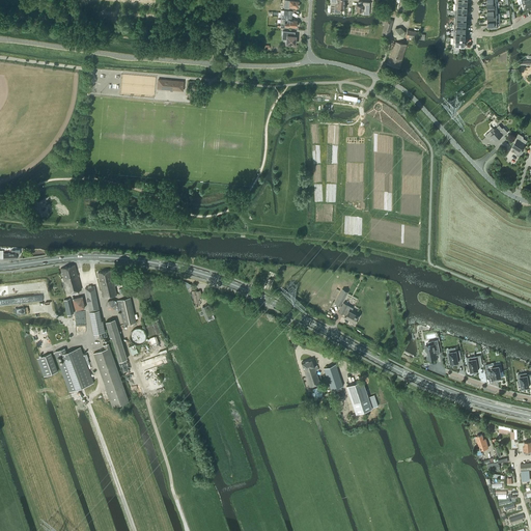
[(299,1),(290,0),(289,0),(289,6),(291,6),(291,8),(296,8),(296,7),(298,7),(299,1)]
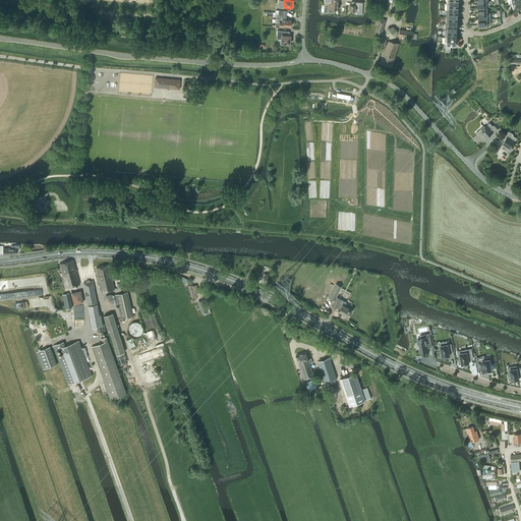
[(351,5),(349,5),(349,10),(355,11),(355,14),(362,14),(363,2),(351,1),(351,5)]
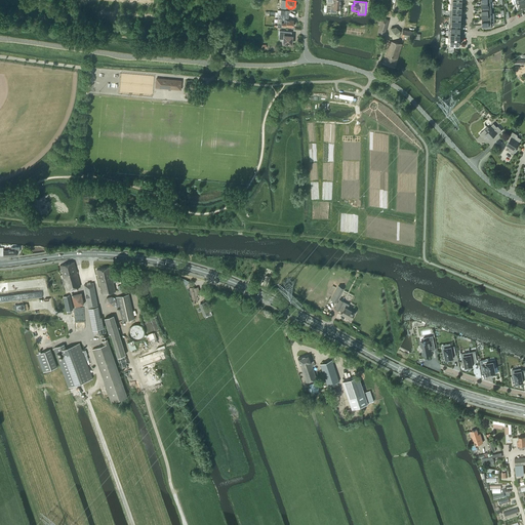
[(340,4),(327,3),(326,12),(337,13),(337,9),(340,9),(340,4)]
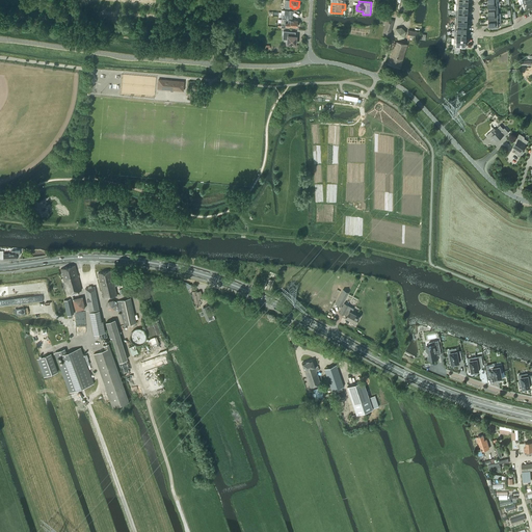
[(282,19),(286,19),(286,18),(292,19),(293,10),(289,10),(288,15),(285,15),(284,16),(282,16),(282,19)]
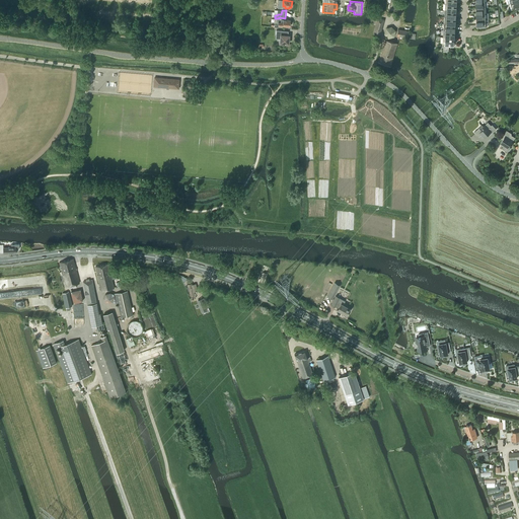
[(376,20),(372,19),(371,23),(375,23),(373,32),(380,34),(384,19),(377,17),(376,20)]
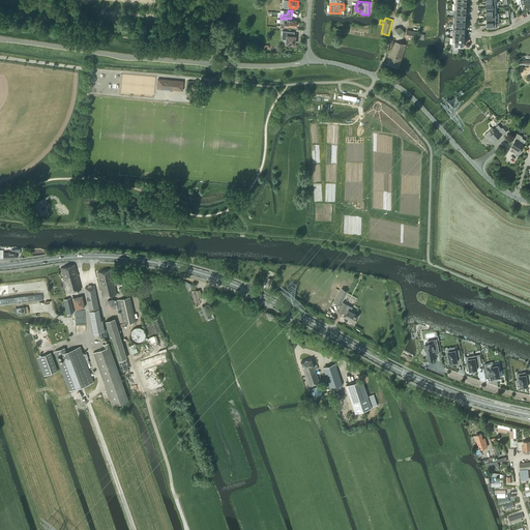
[(280,28),(284,28),(285,26),(289,27),(296,27),(296,21),(289,20),(287,20),(287,24),(281,23),(280,28)]
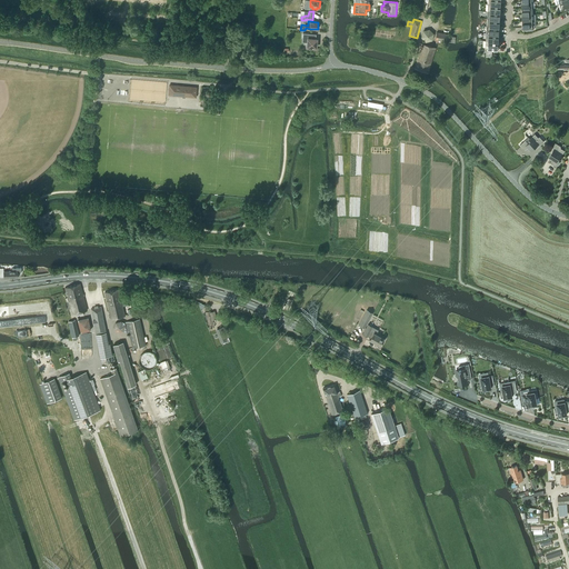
[(532,21),(522,21),(522,28),(523,28),(523,31),(532,30),(531,28),(532,28),(532,21)]
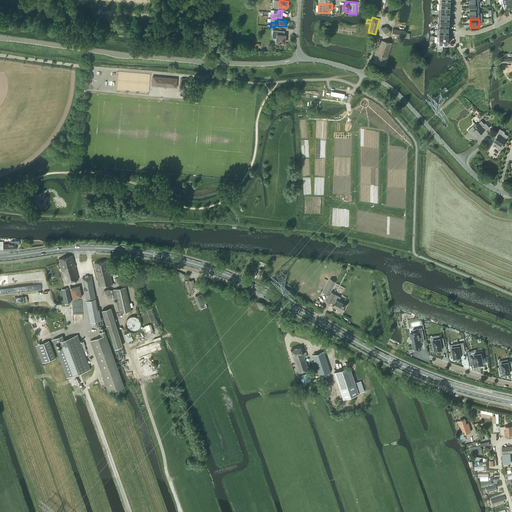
[(409,33),(403,32),(403,31),(393,29),(392,35),(409,38),(409,33)]
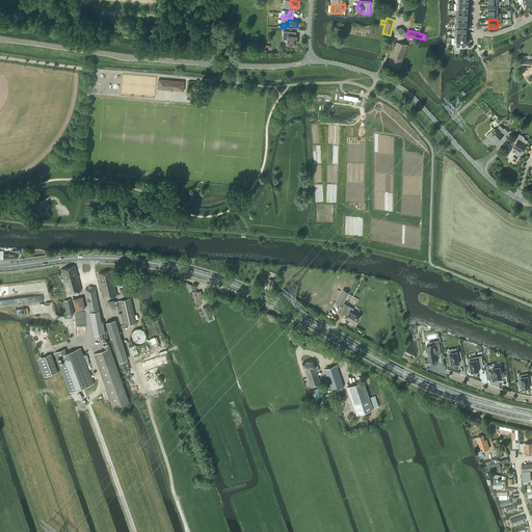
[(291,45),(295,45),(296,36),(293,36),(293,32),(285,31),(284,44),(288,44),(288,45),(288,46),(291,46),(291,45)]
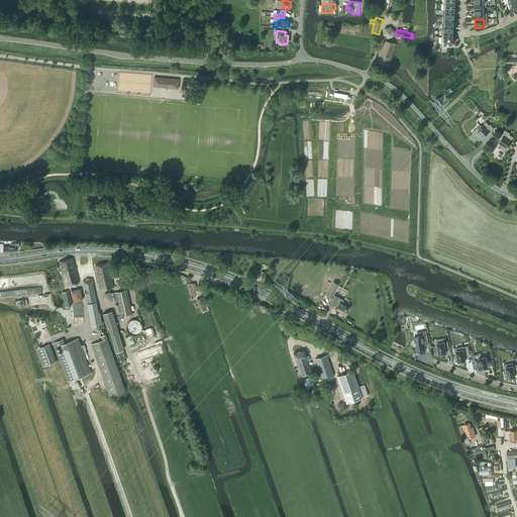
[(453,37),(444,36),(441,36),(441,43),(442,43),(442,46),(451,47),(452,44),(453,37)]
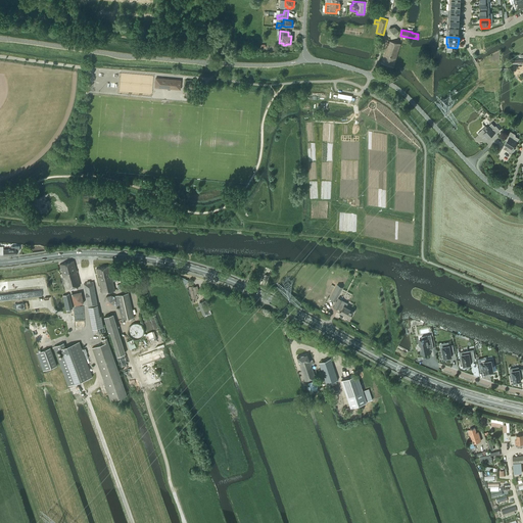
[(381,62),(393,66),(400,43),(388,40),(381,62)]
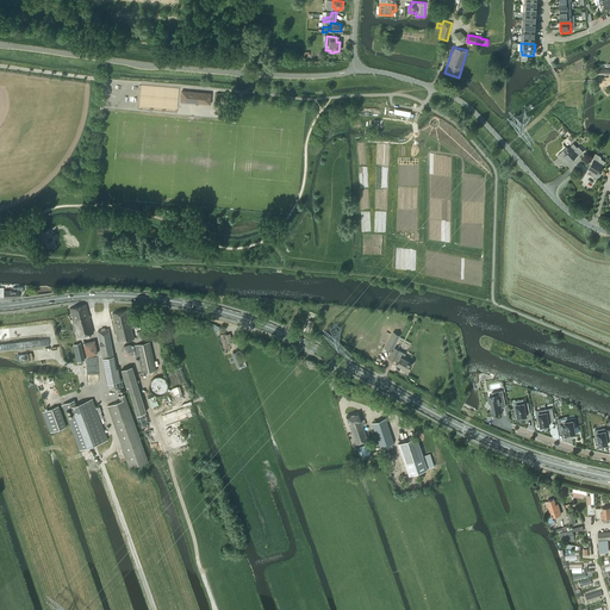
[(181,91),(181,101),(210,104),(211,93),(181,91)]
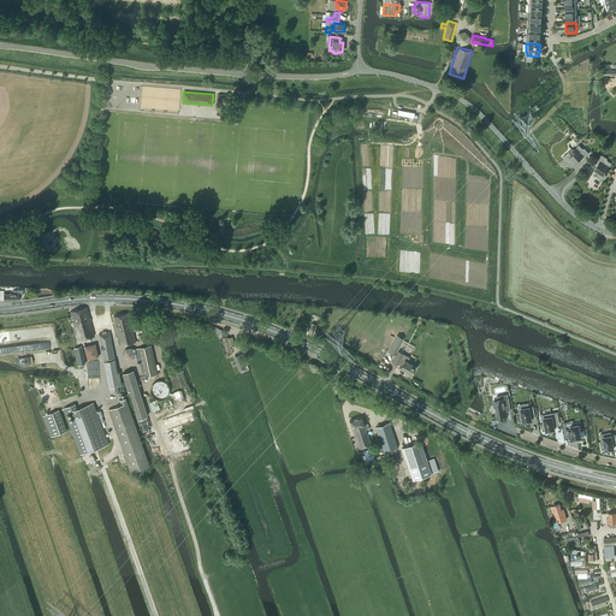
[(563,157),(569,163),(572,160),(575,164),(581,158),(582,159),(588,154),(584,148),(582,149),(579,146),(574,150),(573,148),(563,157)]
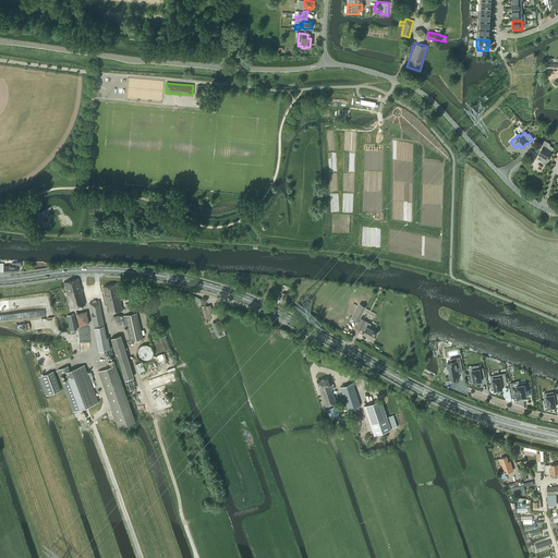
[(549,145),(550,144),(545,141),(541,147),(542,148),(537,155),(542,157),(540,160),(546,164),(552,154),(550,154),(554,148),(549,145)]
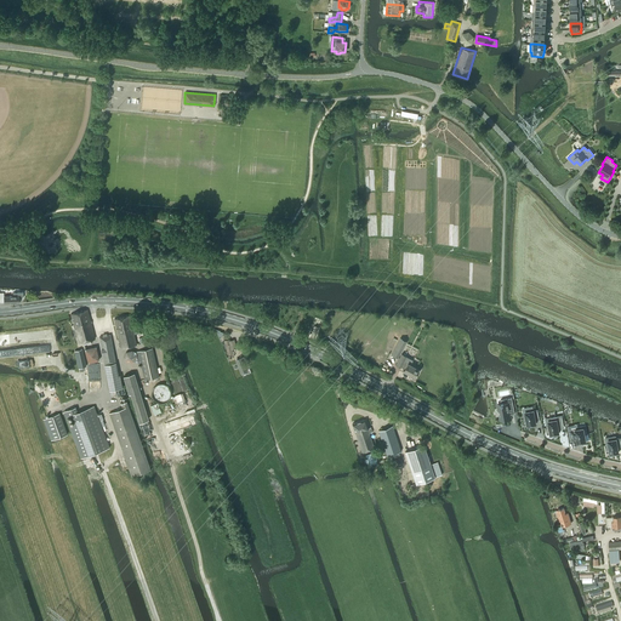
[(4,292),(5,303),(20,302),(20,297),(23,297),(23,292),(20,292),(13,292),(13,296),(11,296),(11,292),(4,292)]
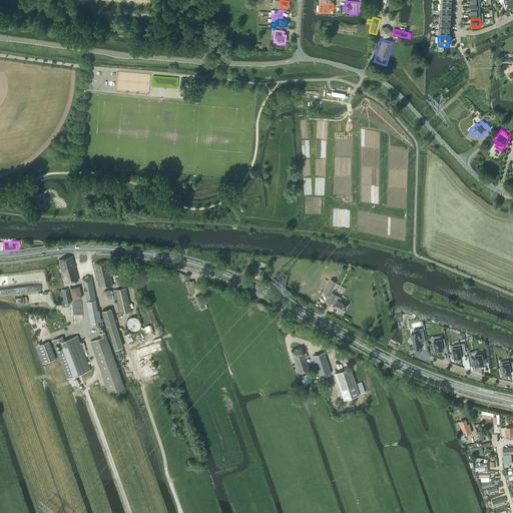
[(72,255),(58,260),(65,284),(78,280),(72,255)]
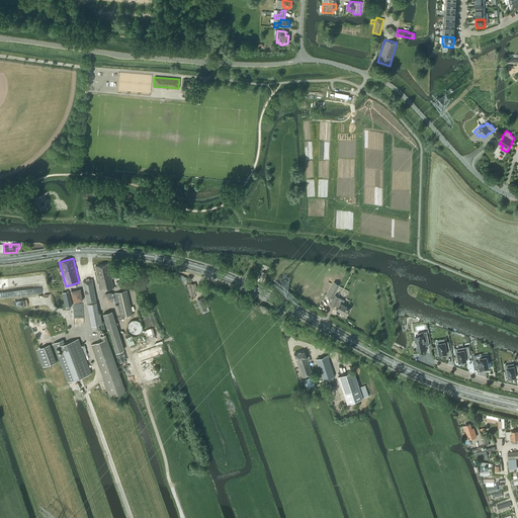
[(110,274),(107,263),(95,266),(101,290),(113,287),(111,278),(115,277),(114,273),(110,274)]
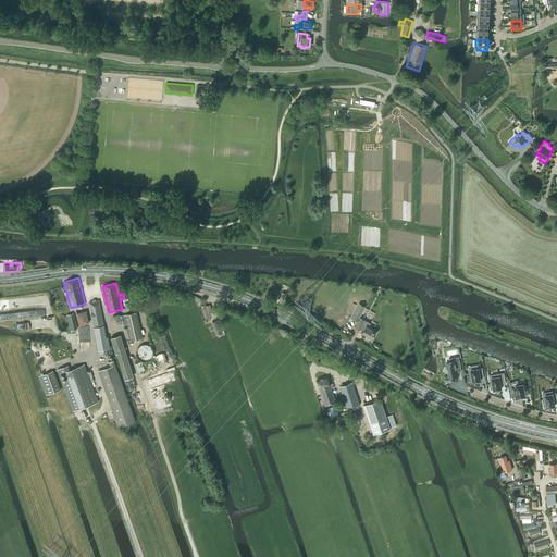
[(94,326),(100,325),(103,324),(99,300),(89,301),(94,326)]
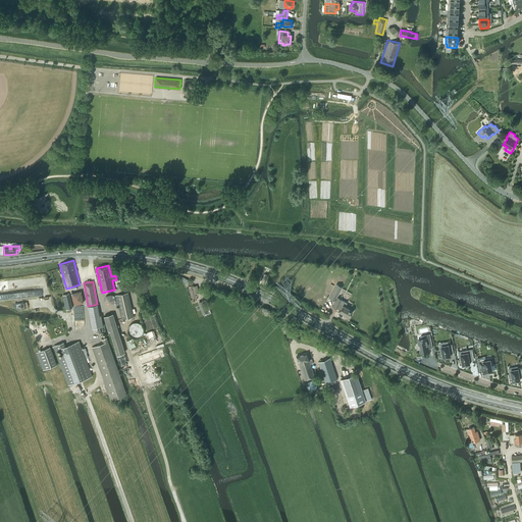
[(336,283),(328,298),(334,301),(342,288),(336,283)]
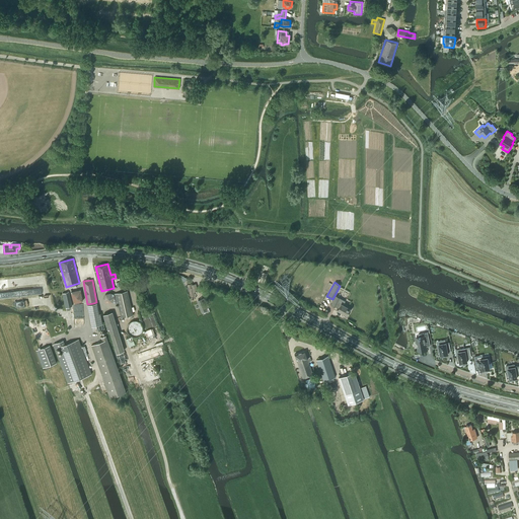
[(198,291),(196,284),(193,285),(193,283),(188,284),(191,296),(195,295),(194,292),(198,291)]
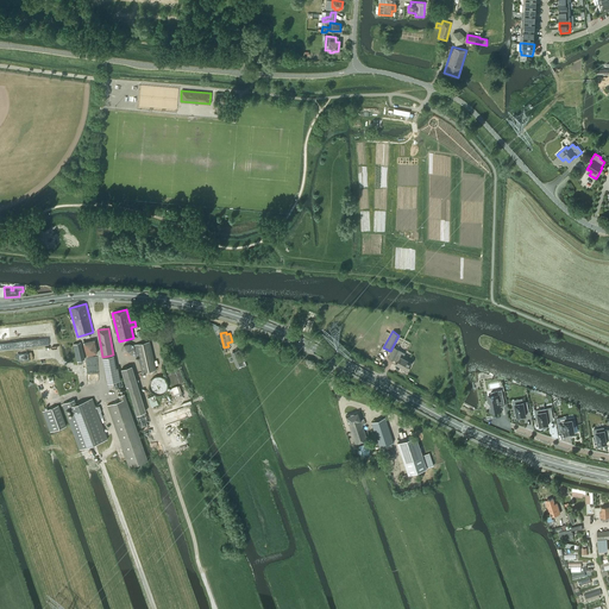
[(94,339),(83,341),(86,356),(98,353),(94,339)]
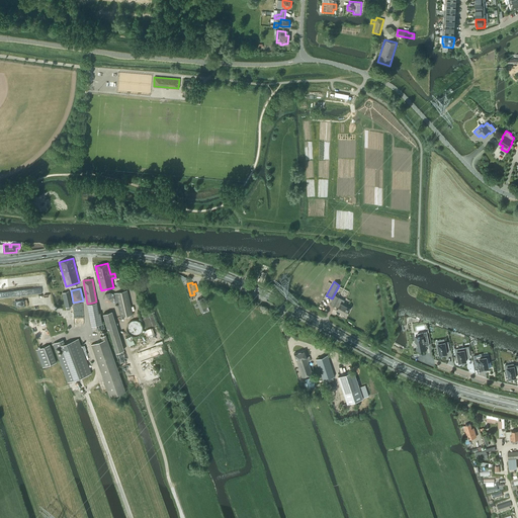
[(66,307),(72,306),(69,290),(62,292),(66,307)]
